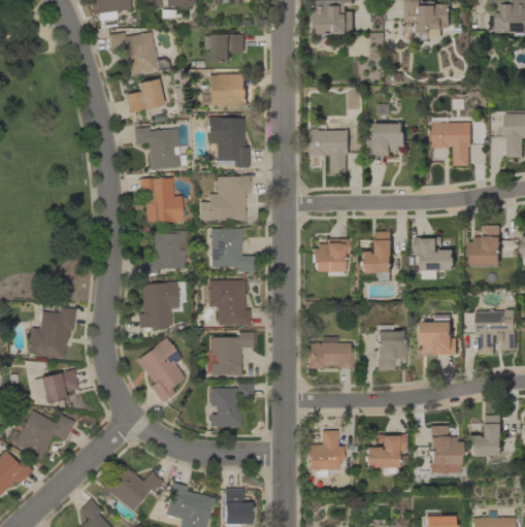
[(94,14),(92,0),(129,0),(131,9),(94,14)]
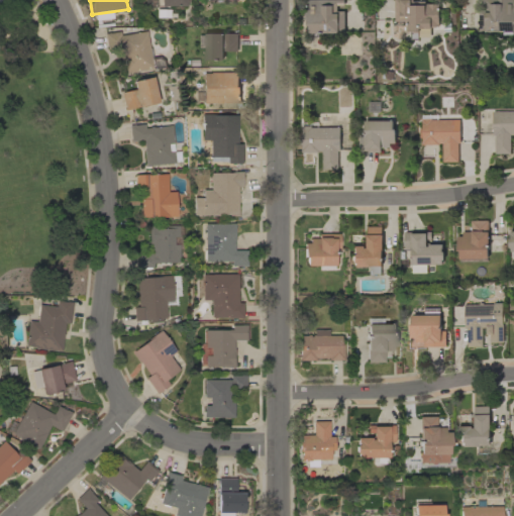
[(342,0),(342,6),(340,6),(340,12),(347,12),(347,33),(322,34),(322,38),(313,38),(313,34),(312,34),(312,27),(310,27),(310,18),(309,18),(309,12),(310,12),(310,1),(342,0)]
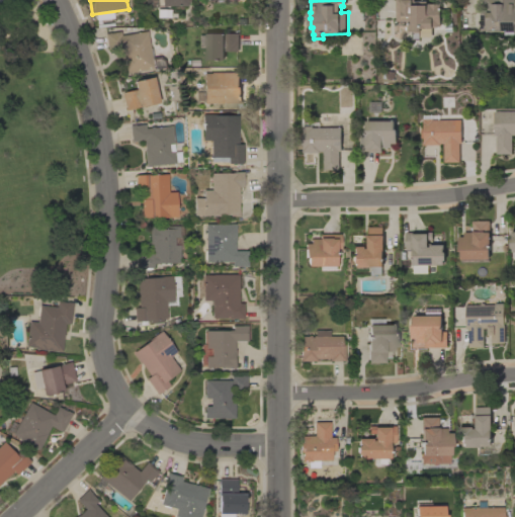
[(433,37),(422,37),(422,40),(415,40),(415,32),(411,32),(411,22),(399,22),(399,0),(417,0),(417,3),(429,2),(429,5),(442,5),(442,27),(440,27),(440,28),(435,28),(435,29),(433,29),(433,37)]
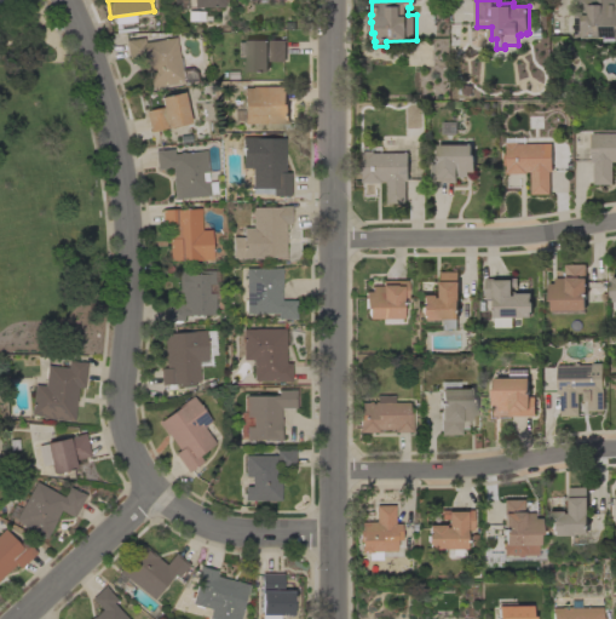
[(577,13),(582,13),(582,0),(615,0),(615,39),(577,39),(577,13)]
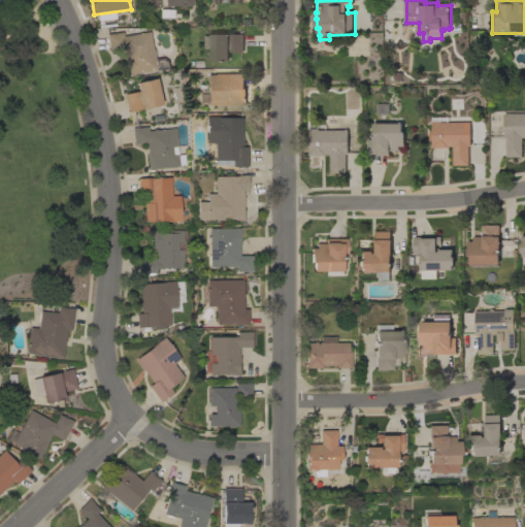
[(158,70),(134,74),(128,75),(124,48),(111,51),(109,35),(125,32),(125,37),(152,32),(158,70)]
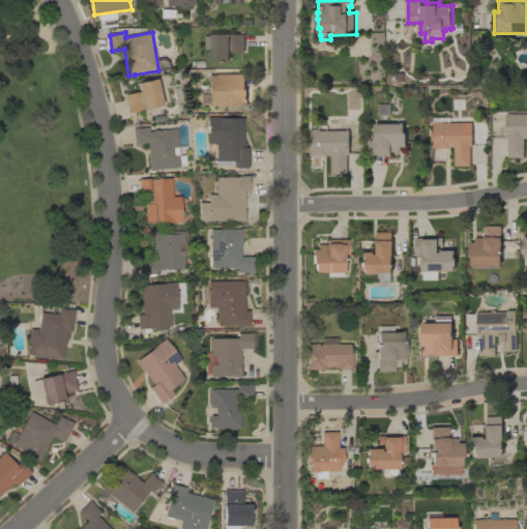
[(211,49),(207,49),(206,36),(230,36),(230,35),(246,35),(246,54),(232,54),(232,62),(212,62),(211,49)]
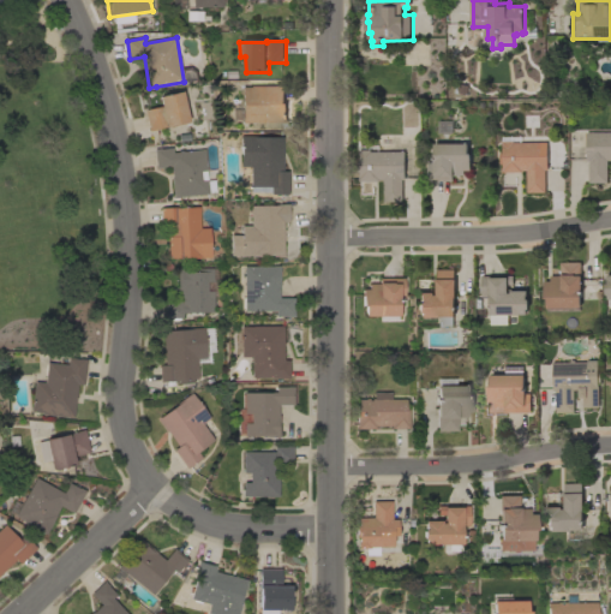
[(287,88),(287,105),(288,105),(289,123),(245,124),(244,88),(287,88)]
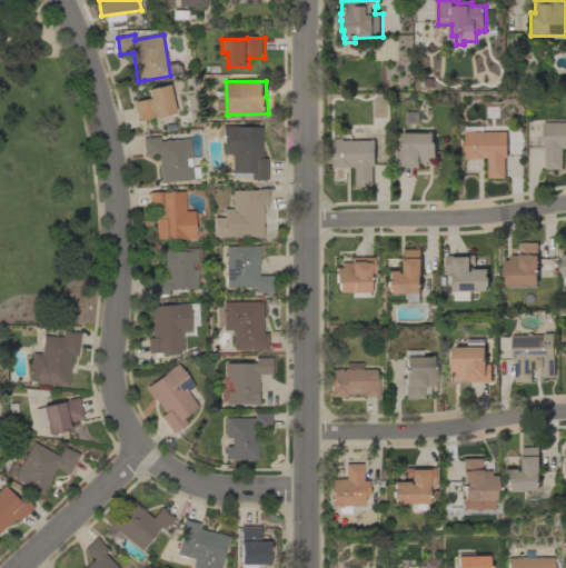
[(177,113),(140,121),(136,102),(151,99),(149,90),(170,85),(177,113)]
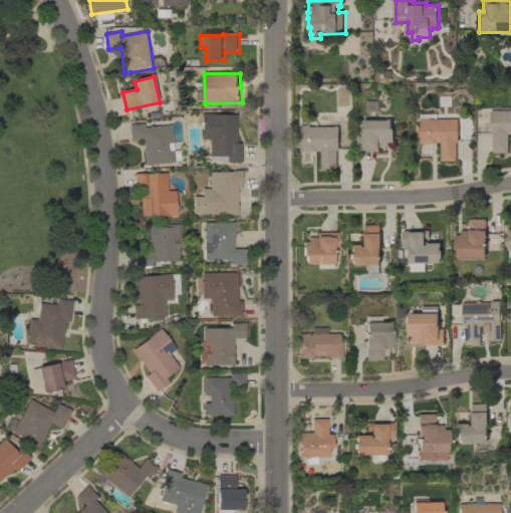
[(510,136),(510,154),(495,154),(495,136),(493,136),(493,111),(510,111),(510,136)]
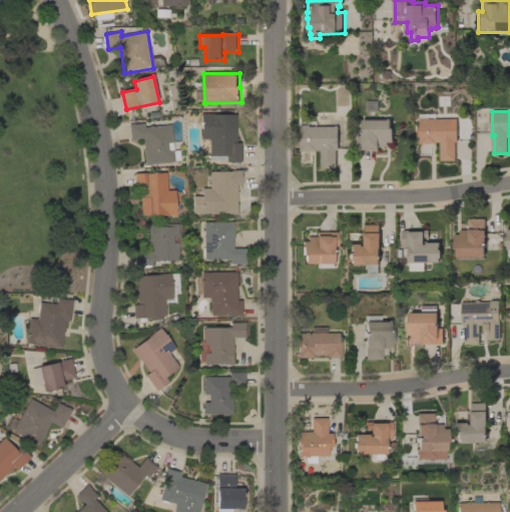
[(237,143),(242,143),(242,162),(227,162),(227,161),(211,161),(211,156),(210,156),(210,139),(202,139),(202,114),(212,114),(237,114),(237,143)]
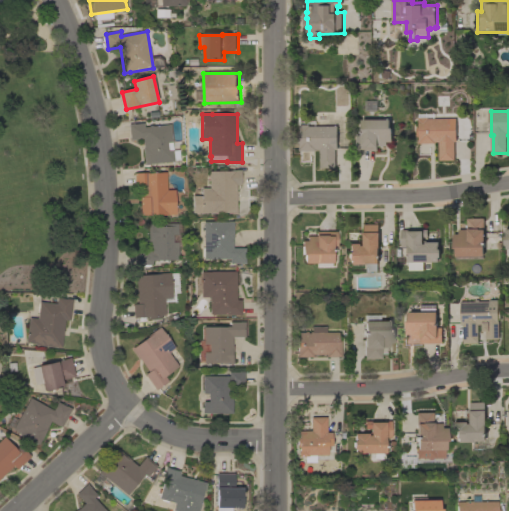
[(459,143),(457,143),(457,162),(442,162),(441,143),(437,143),(437,144),(421,145),(421,140),(421,137),(419,137),(419,128),(421,128),(421,122),(420,122),(420,119),(430,119),(430,120),(458,120),(459,143)]
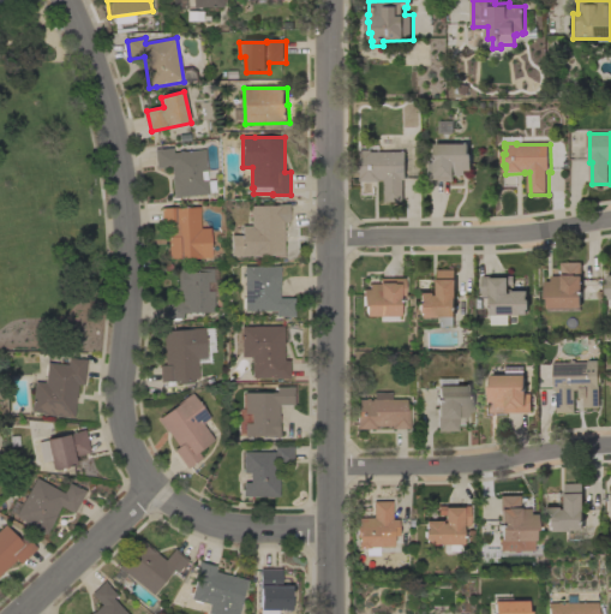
[(431,183),(431,164),(437,164),(437,145),(471,145),(471,155),(473,155),(473,172),(467,172),(467,177),(456,177),(456,183),(431,183)]
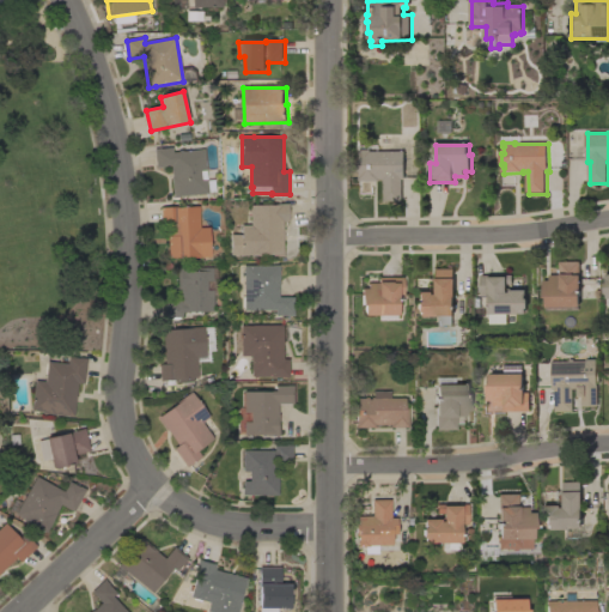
[(207,171),(208,180),(208,181),(215,181),(217,192),(209,192),(211,194),(182,197),(182,198),(175,198),(172,177),(174,177),(172,167),(157,168),(156,150),(162,149),(162,150),(174,149),(175,153),(206,150),(207,171)]
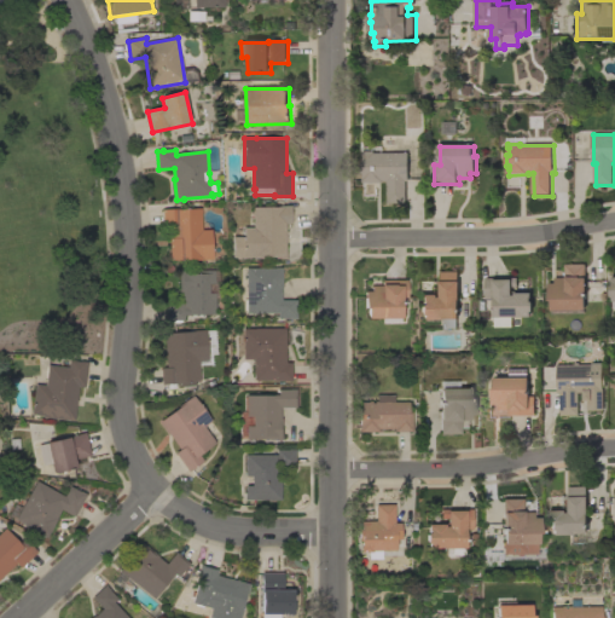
[(411,183),(408,183),(408,204),(390,204),(390,182),(384,182),(384,184),(365,184),(365,175),(363,175),(363,167),(365,167),(365,156),(365,152),(376,152),(376,154),(411,154),(411,183)]
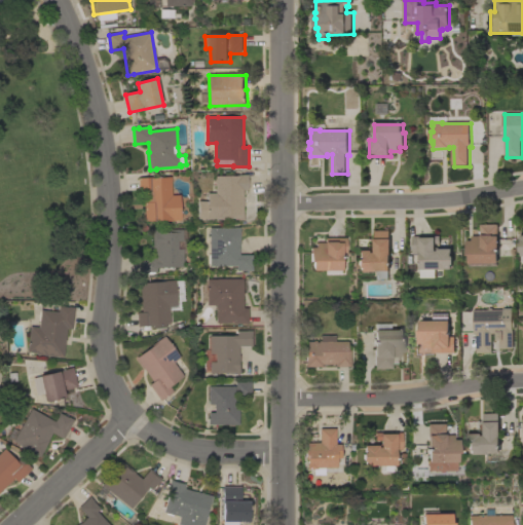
[(235,220),(235,219),(224,219),(199,219),(199,201),(209,201),(209,193),(217,193),(217,186),(216,186),(216,179),(217,179),(217,176),(237,176),(237,175),(250,175),(250,190),(245,190),(245,220),(235,220)]
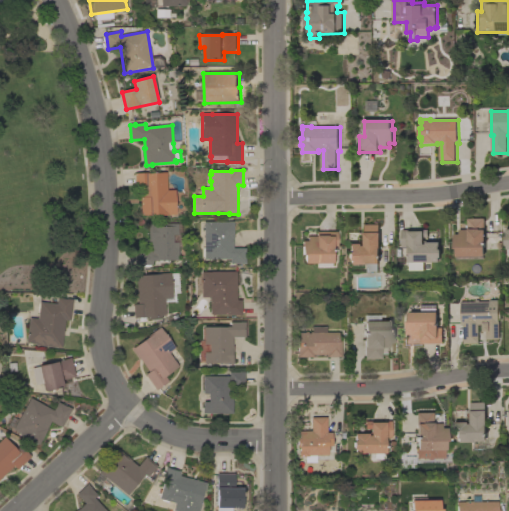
[(168,190),(176,190),(178,215),(162,215),(162,214),(142,215),(142,197),(144,197),(144,187),(136,187),(136,173),(150,173),(168,172),(168,190)]
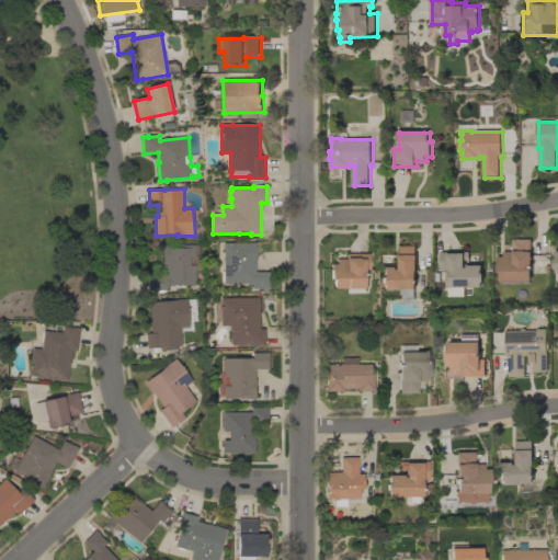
[(531,282),(531,285),(502,285),(502,274),(500,274),(500,258),(505,258),(505,253),(515,253),(514,241),(533,240),(534,264),(533,264),(533,282),(531,282)]
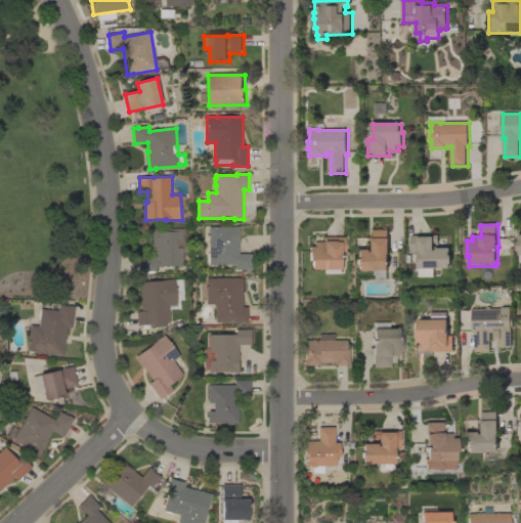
[(209,247),(209,238),(210,238),(210,227),(234,227),(241,227),(241,246),(240,246),(240,254),(253,254),(253,269),(236,270),(236,265),(210,265),(210,247),(209,247)]
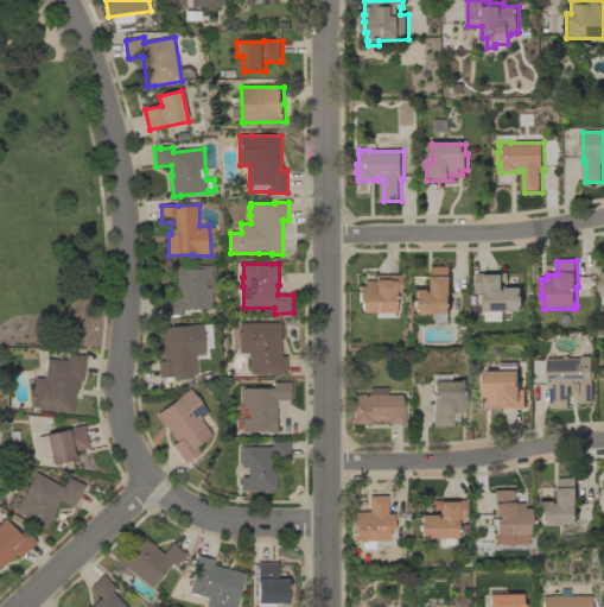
[(214,309),(183,310),(183,315),(180,315),(180,317),(171,317),(171,316),(165,316),(164,298),(179,297),(179,288),(178,288),(178,266),(184,266),(217,266),(217,293),(214,293),(214,309)]
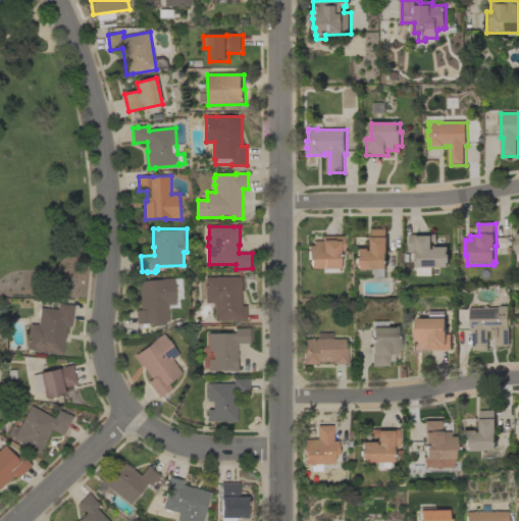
[(388,230),(388,239),(390,239),(390,254),(388,254),(388,269),(387,269),(387,277),(373,277),(373,270),(358,270),(358,266),(356,266),(356,257),(358,257),(358,254),(357,254),(357,250),(371,250),(371,251),(373,252),(373,239),(374,239),(374,230),(388,230)]
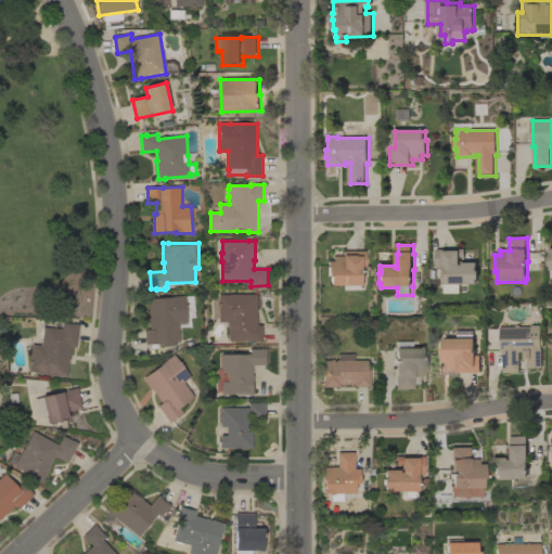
[(461,285),(461,294),(446,294),(445,269),(438,269),(438,250),(466,250),(466,258),(461,258),(461,266),(464,266),(464,263),(478,263),(478,268),(478,271),(479,271),(479,281),(478,281),(478,285),(461,285)]
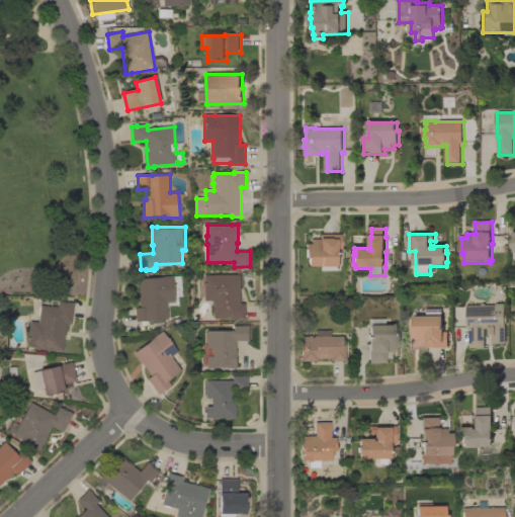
[(310,267),(310,258),(308,258),(307,244),(313,244),(313,240),(321,240),(321,239),(322,239),(322,235),(343,235),(343,250),(338,250),(338,266),(310,267)]
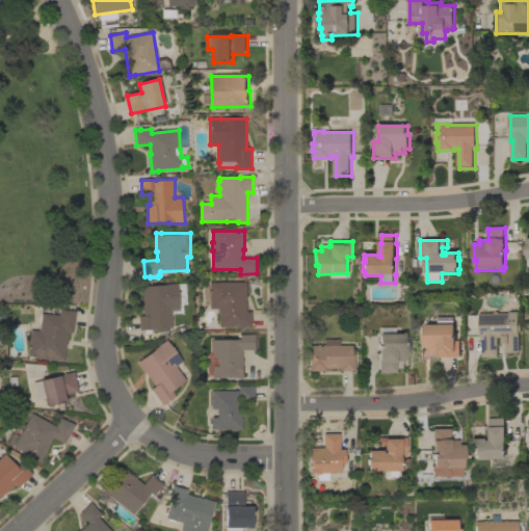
[(211,283),(221,283),(247,283),(247,312),(253,312),(253,327),(237,327),(237,326),(220,326),(220,325),(219,325),(219,309),(211,309),(211,283)]
